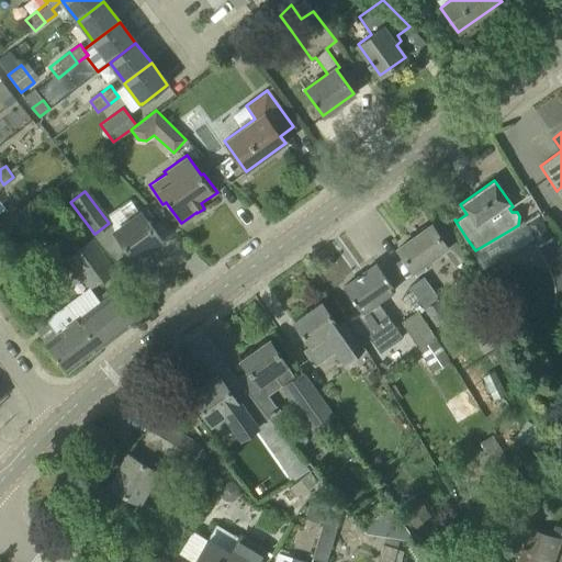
[(161,240),(141,212),(139,212),(131,199),(119,209),(127,222),(113,232),(134,260),(161,240)]
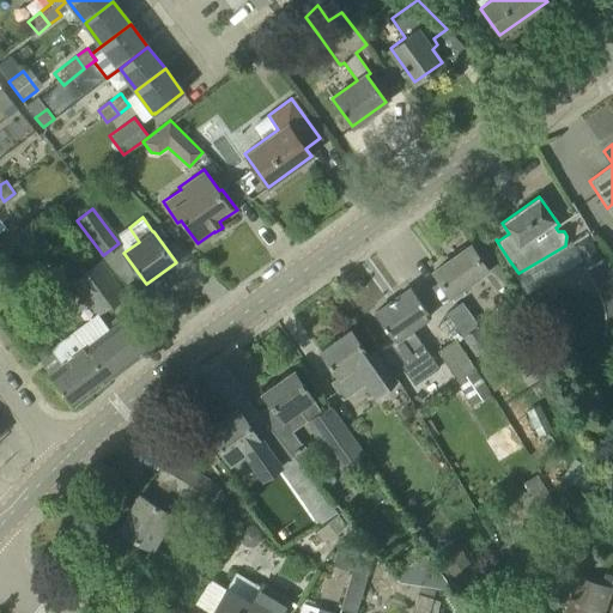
[(612,269),(605,256),(602,258),(589,235),(572,244),(601,295),(604,329),(612,323),(612,269)]
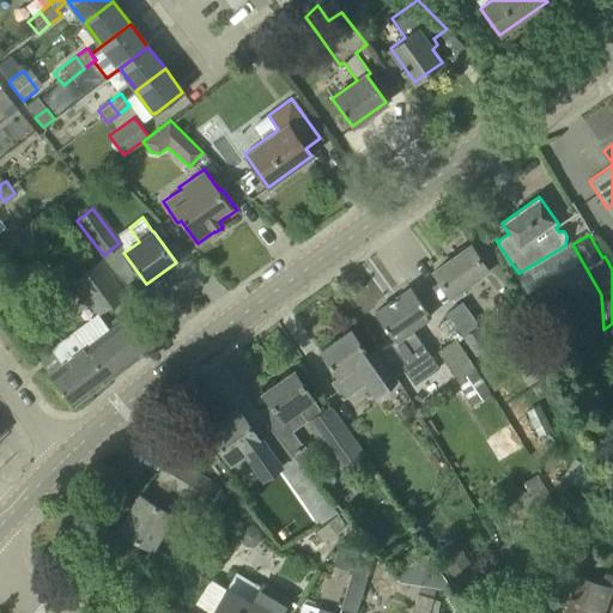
[(487,269),(471,246),(434,271),(454,302),(466,293),(462,289),(487,269)]
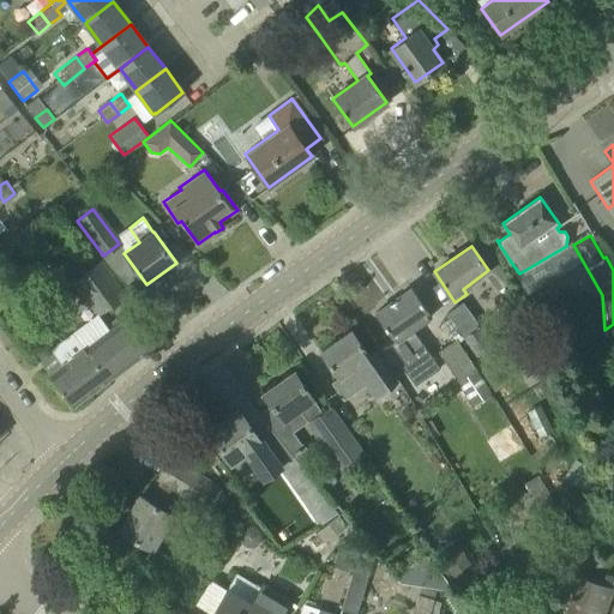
[(102,260),(72,282),(96,317),(127,294),(102,260)]
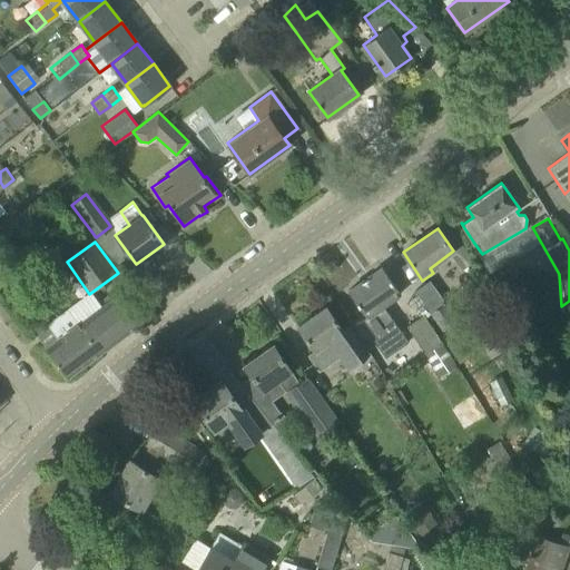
[(0,285),(11,277),(0,261),(0,285)]
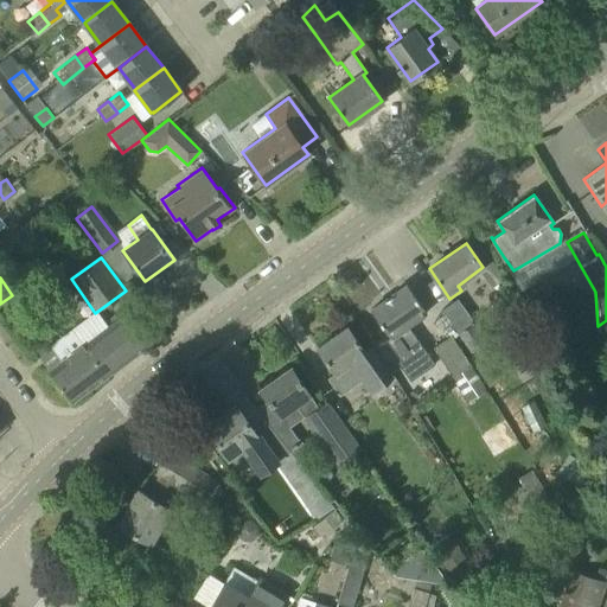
[(370,310),(389,337),(385,339),(400,360),(397,362),(410,381),(435,364),(408,326),(427,313),(407,285),(370,310)]
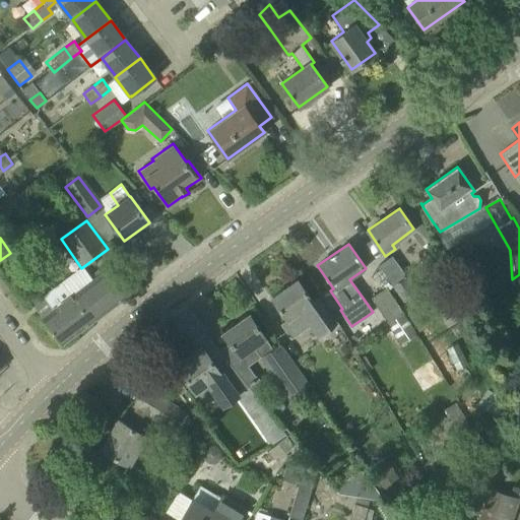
[(393,284),(391,285),(403,303),(418,291),(406,275),(405,275),(392,256),(379,265),(393,284)]
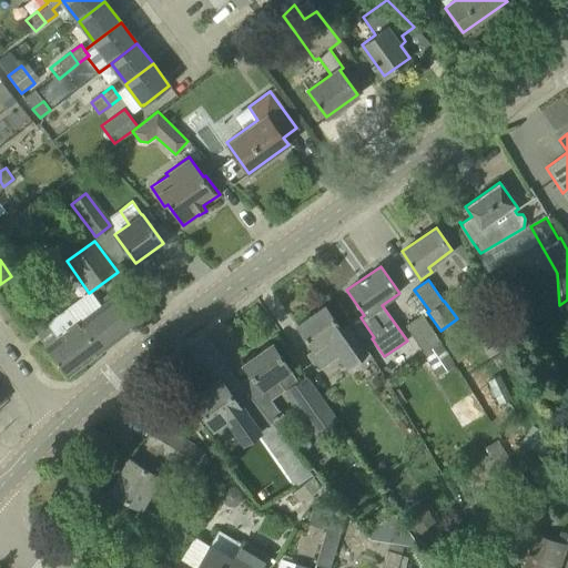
[(67,307),(33,333),(44,347),(67,376),(137,323),(133,318),(144,311),(131,293),(128,287),(115,296),(114,294),(101,304),(82,318),(78,323),(67,307)]
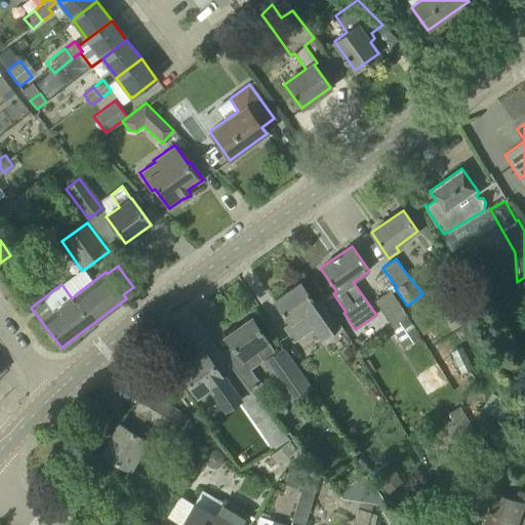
[(308,294),(299,283),(274,300),(289,322),(283,327),(293,342),(313,329),(321,341),(339,327),(315,290),(308,294)]
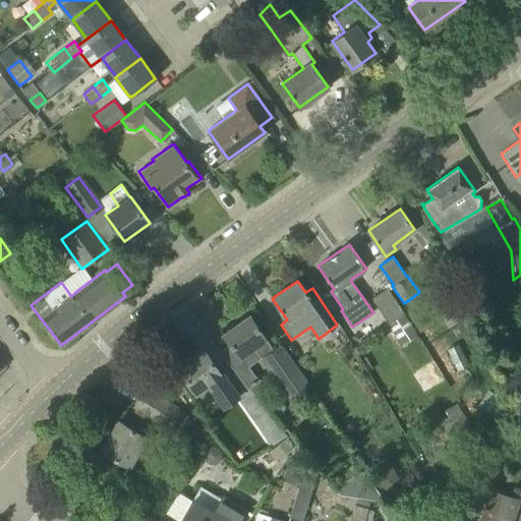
[(401,345),(417,334),(386,288),(371,298),(389,324),(387,325),(401,345)]
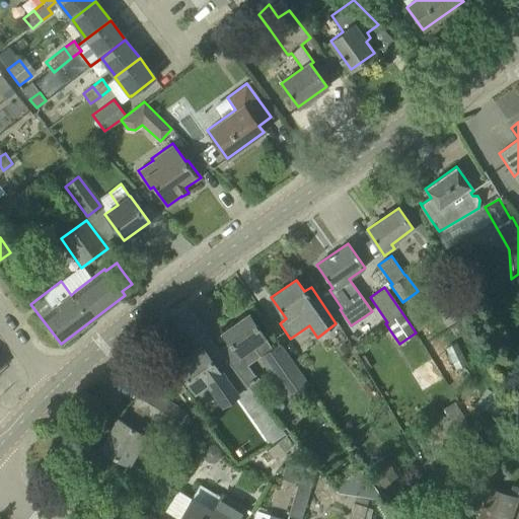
[(273,349),(260,330),(248,313),(222,332),(238,356),(253,346),(288,395),(307,381),(281,344),(273,349)]
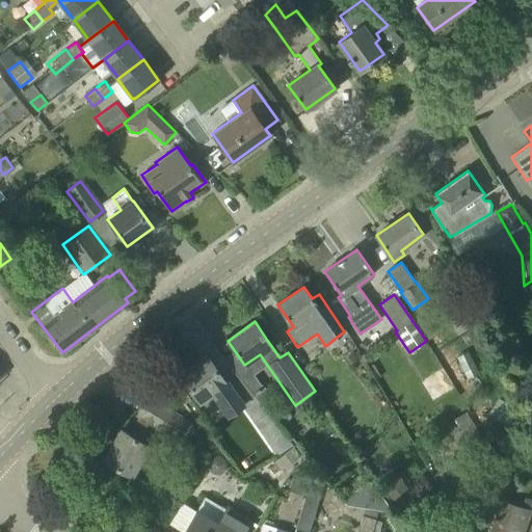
[(206,355),(181,373),(201,401),(213,393),(229,416),(242,406),(241,405),(253,397),(244,387),(233,369),(221,377),(206,355)]
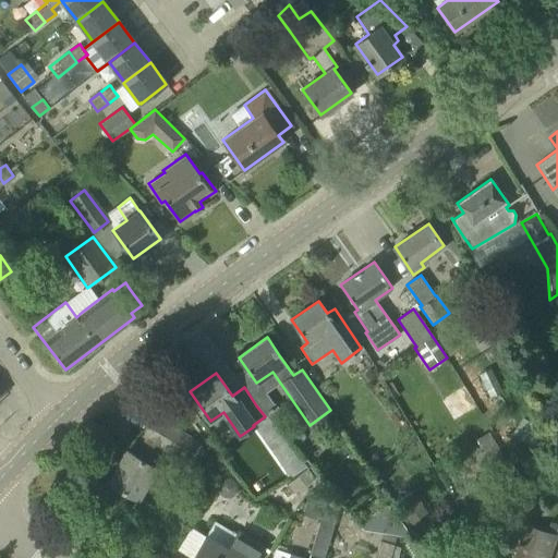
[(264,410),(263,411),(266,415),(267,416),(275,426),(276,425),(286,417),(275,402),(264,410)]
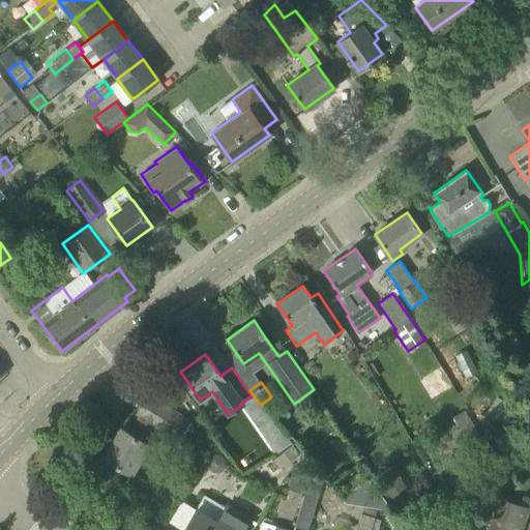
[(186,418),(146,395),(137,412),(140,414),(129,433),(120,428),(104,458),(130,473),(148,443),(145,442),(155,423),(177,436),(186,418)]
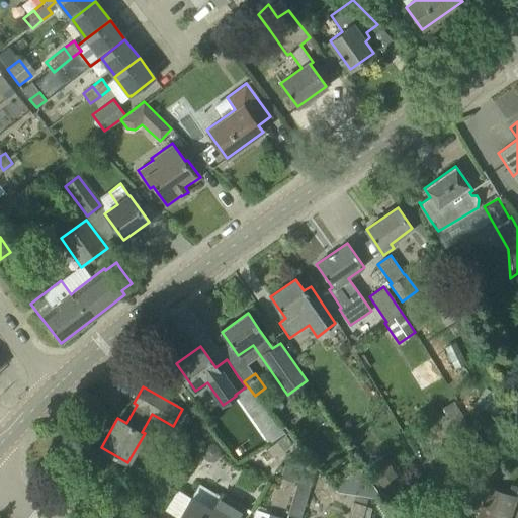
[(274,421),(261,429),(270,442),(283,433),(274,421)]
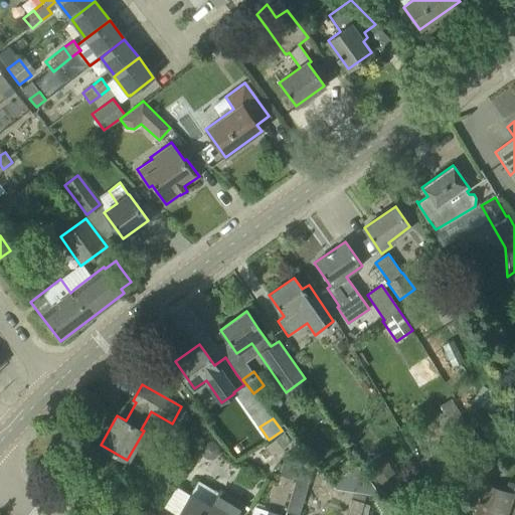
[(365,464),(386,493),(393,488),(387,479),(394,473),(380,453),(365,464)]
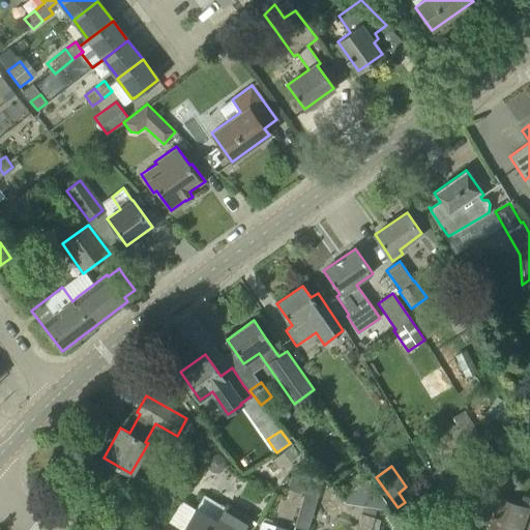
[(307,529),(322,482),(308,478),(294,526),(306,529),(307,529)]
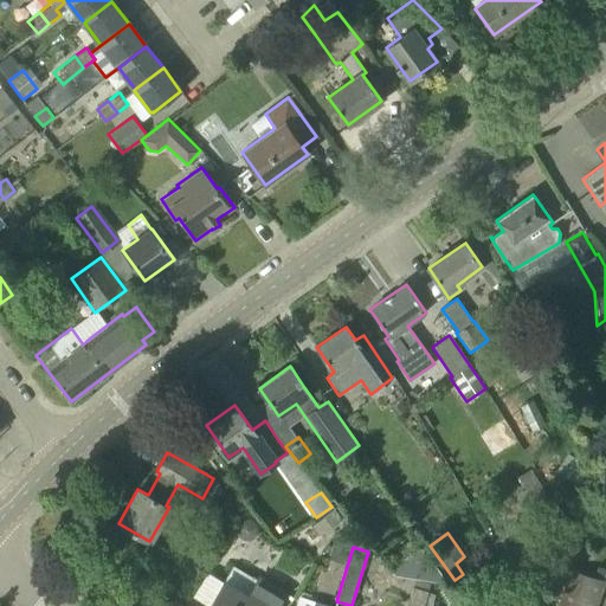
[(394,578),(416,579),(417,580),(440,581),(442,568),(395,565),(394,578)]
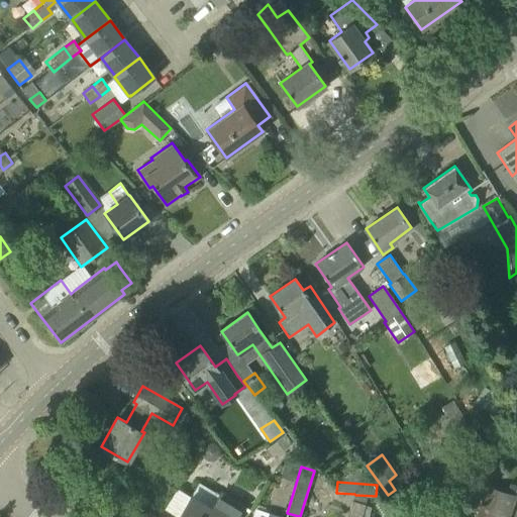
[(509,516),(516,496),(516,495),(487,485),(475,516),(509,516)]
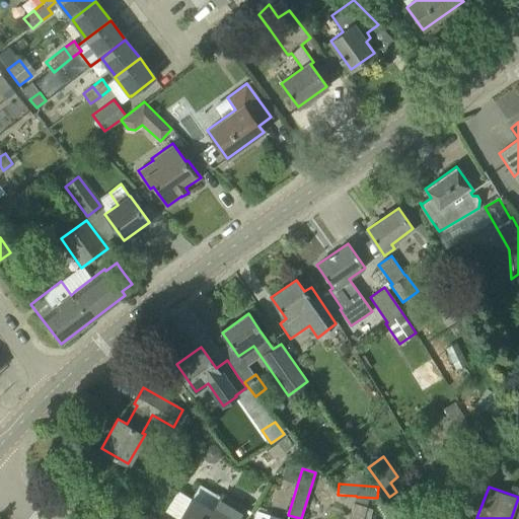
[(237,518),(244,509),(223,495),(214,510),(193,497),(178,518),(237,518)]
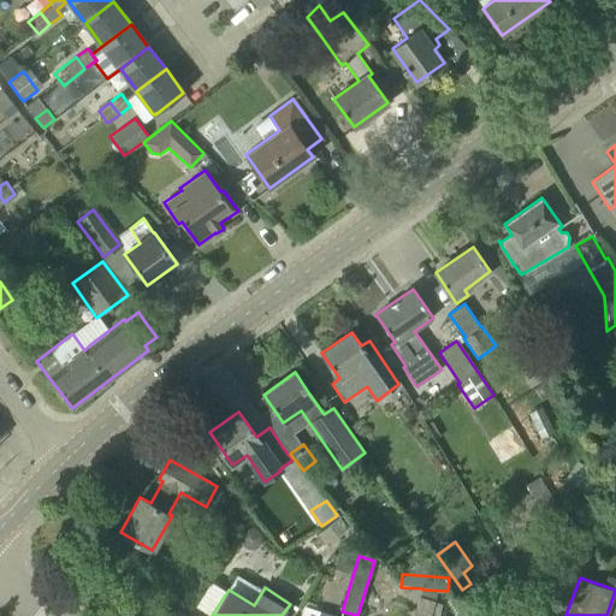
[(431,615),(436,603),(434,602),(437,592),(424,590),(422,588),(413,615),(431,615)]
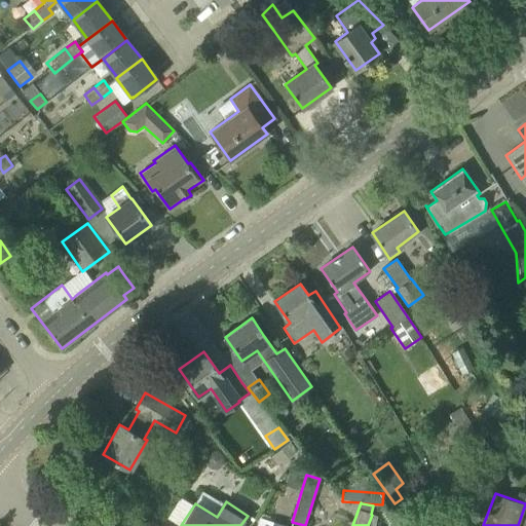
[(433,511),(426,525),(460,525),(466,512),(454,508),(450,516),(446,515),(445,516),(433,511)]
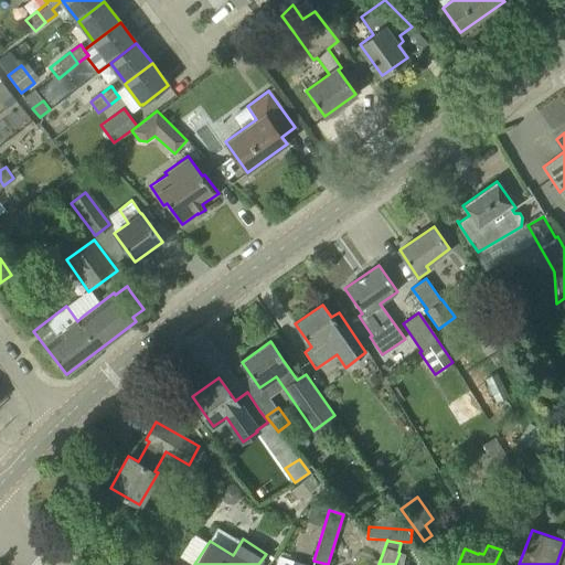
[(403,564),(406,554),(400,553),(395,564),(403,564)]
